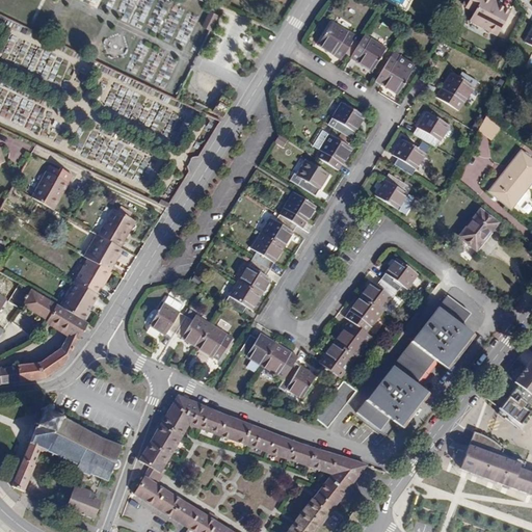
[(497,35),(510,12),(496,5),(497,3),(490,0),(469,0),(466,7),(474,12),(470,22),(497,35)]
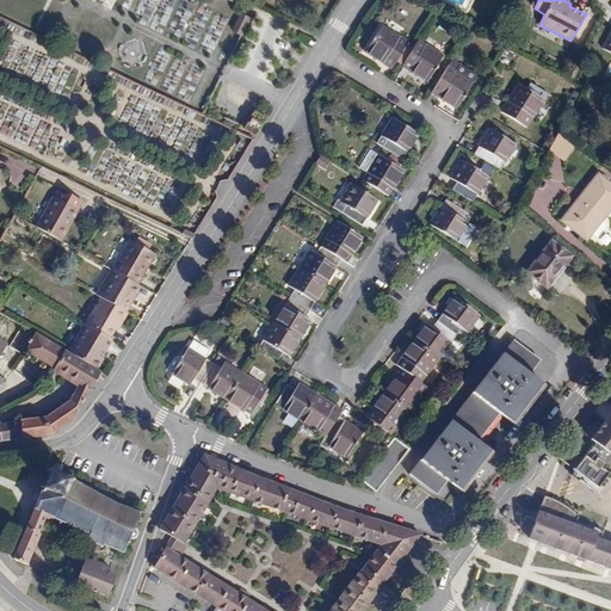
[(244,30),(248,19),(240,16),(234,26),(244,30)]
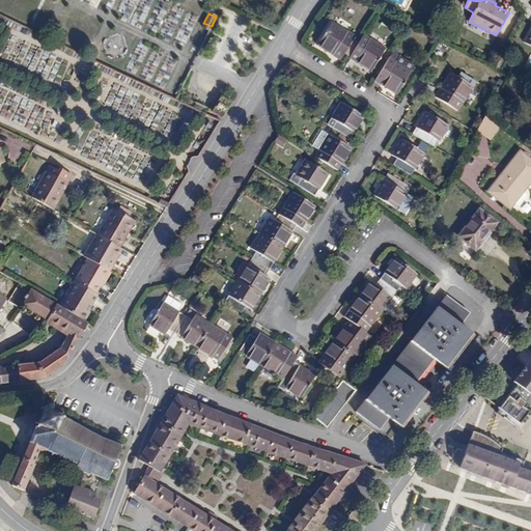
[(340,60),(355,37),(332,23),(317,47),(340,60)]
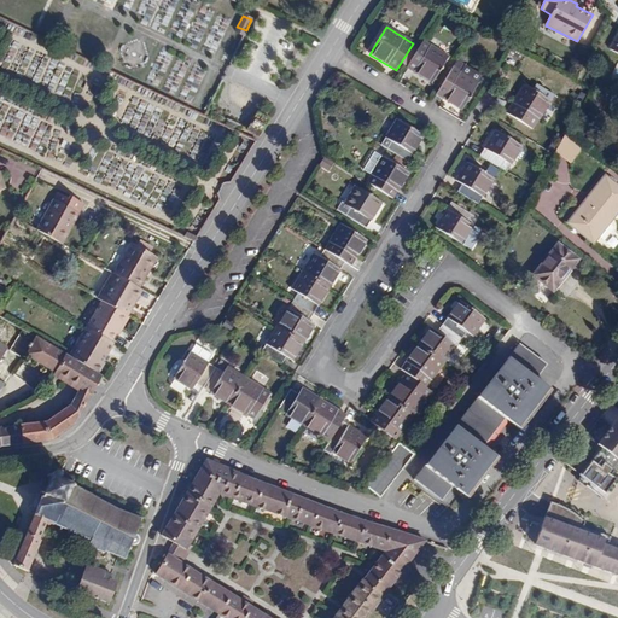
[(432,83),(448,57),(423,41),(407,68),(432,83)]
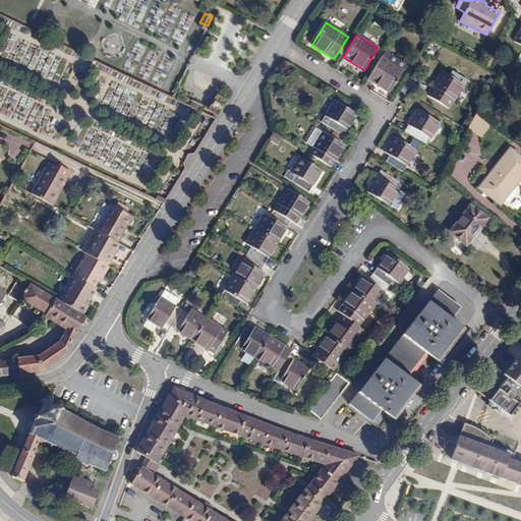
[(389,94),(402,70),(388,61),(391,56),(385,52),(367,80),(389,94)]
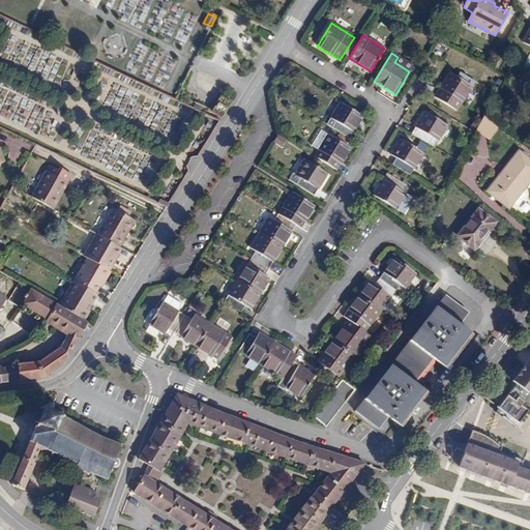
[(413,66),(398,57),(394,62),(409,71),(413,66)]
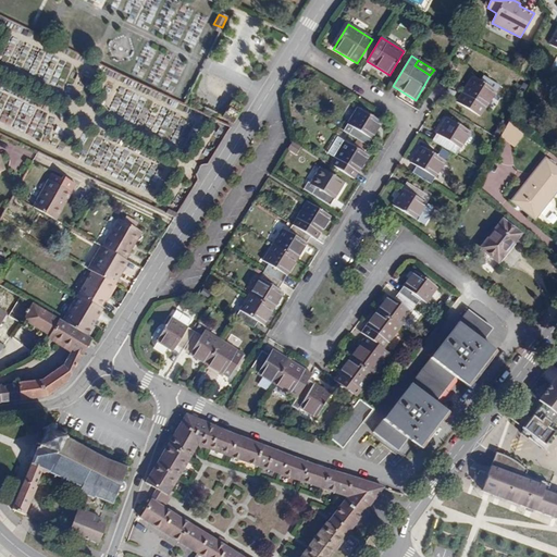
[(482,114),(499,86),(483,75),(480,81),(472,77),(458,99),(482,114)]
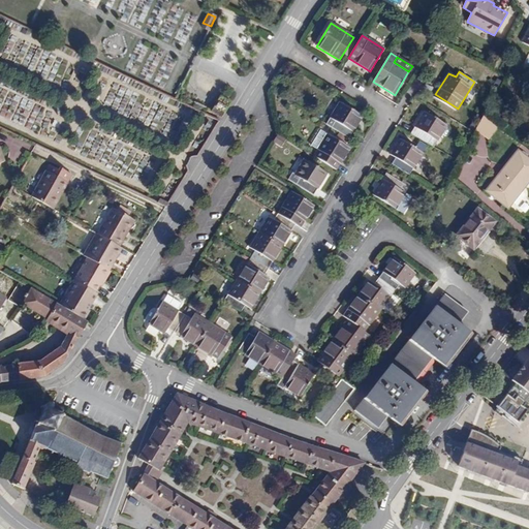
[(221,118),(229,103),(220,98),(212,112),(221,118)]
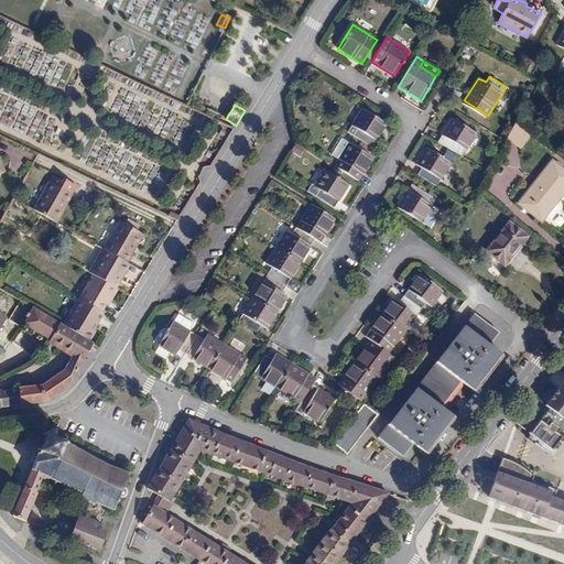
[(371,148),(386,125),(362,110),(347,132),(371,148)]
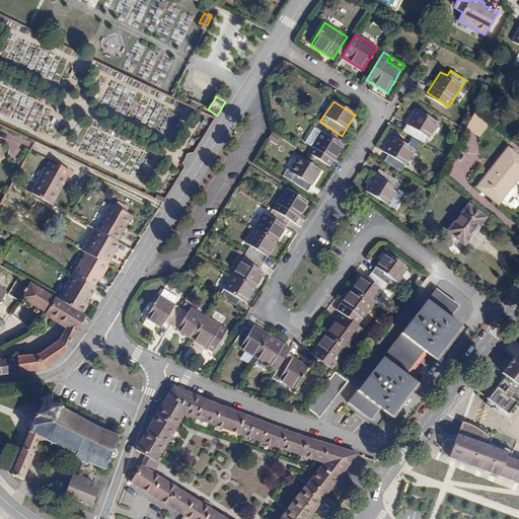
[(425,145),(438,124),(416,110),(402,131),(425,145)]
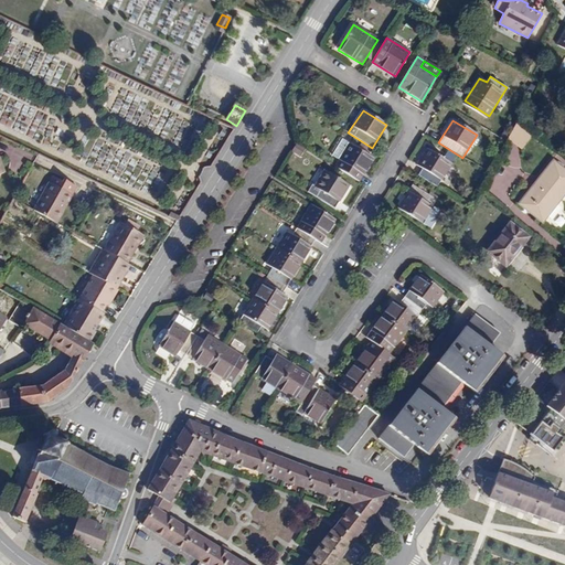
[(521,148),(531,135),(516,125),(507,138),(521,148)]
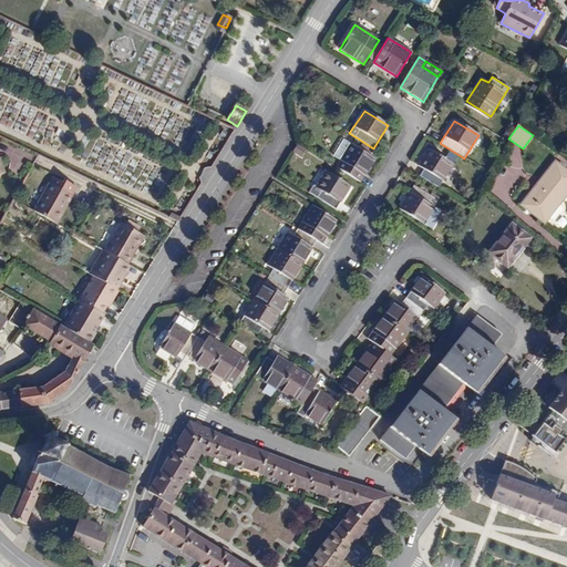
[(360,183),(374,160),(343,141),(333,157),(340,161),(336,168),(360,183)]
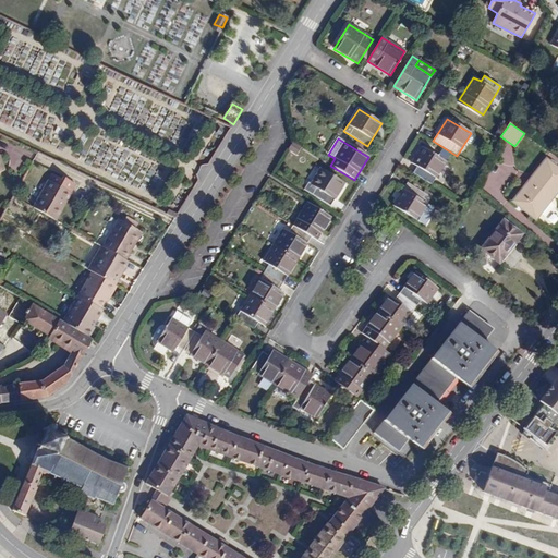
[(432,185),(450,155),(441,149),(437,157),(422,147),(411,164),(416,167),(413,174),(432,185)]
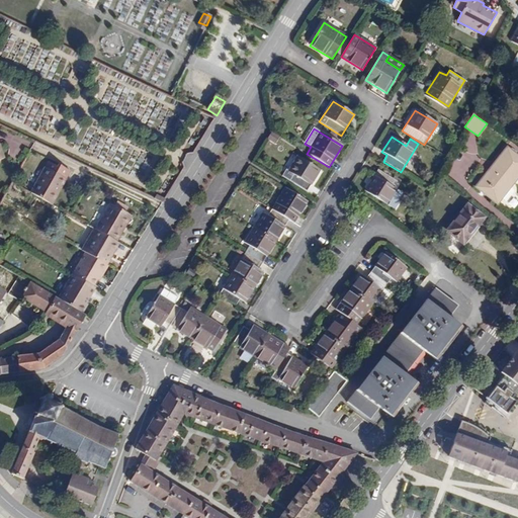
[(497,205),(517,177),(517,157),(508,149),(498,161),(496,160),(475,187),(497,205)]
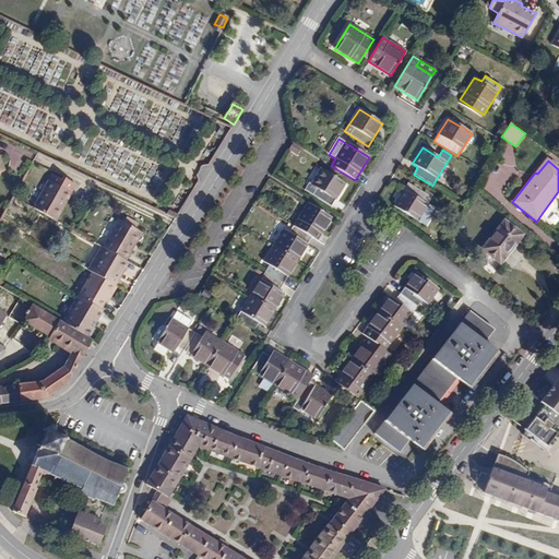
[(331,206),(345,183),(321,168),(311,185),(309,183),(305,190),(331,206)]
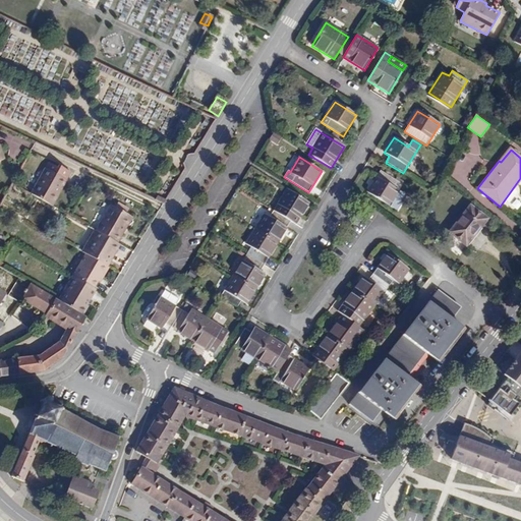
[(47,169),(46,169),(32,194),(50,205),(61,186),(63,187),(67,181),(71,173),(59,166),(58,168),(50,164),(47,169)]
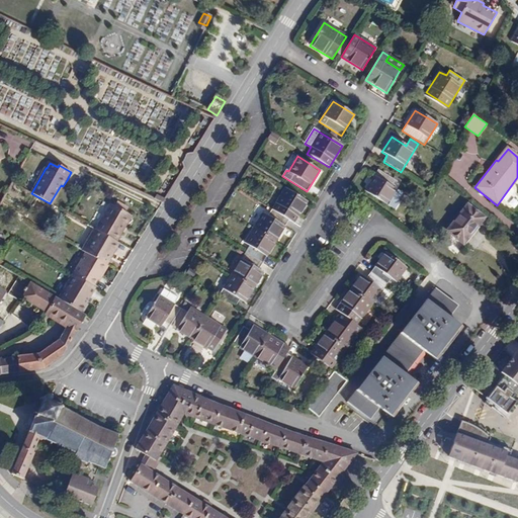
[(386,205),(400,184),(393,179),(377,170),(364,191),(386,205)]
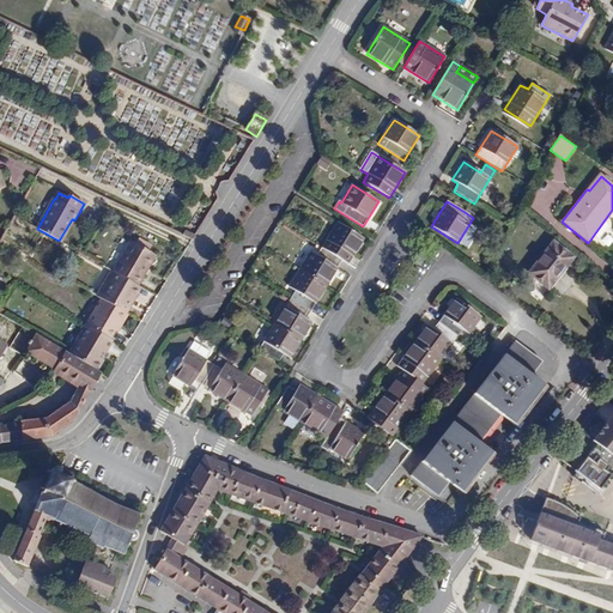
[(62,243),(74,220),(72,219),(59,241),(62,243)]
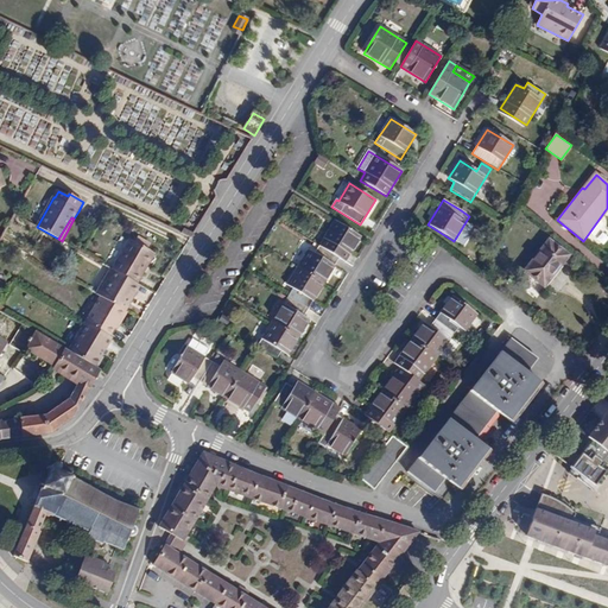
[(344,263),(361,236),(335,221),(318,246),(339,259),(344,263)]
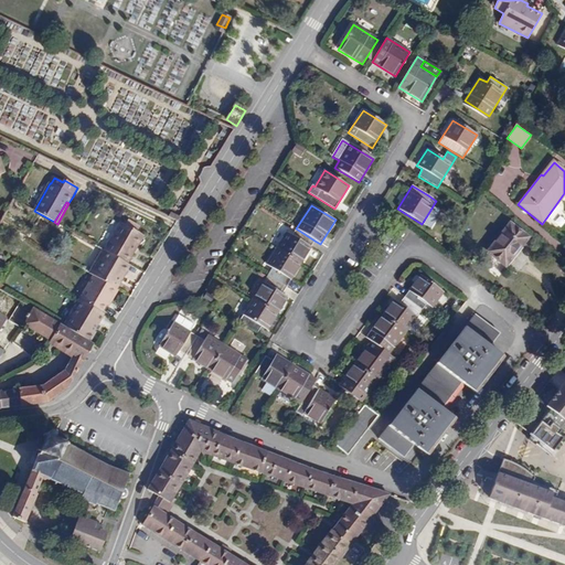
[(180,217),(170,212),(168,216),(178,221),(180,217)]
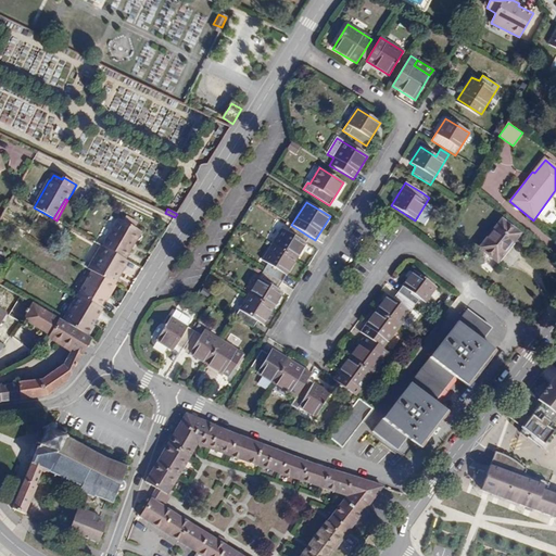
[(128,249),(139,230),(119,219),(103,247),(104,248),(125,260),(130,251),(128,249)]
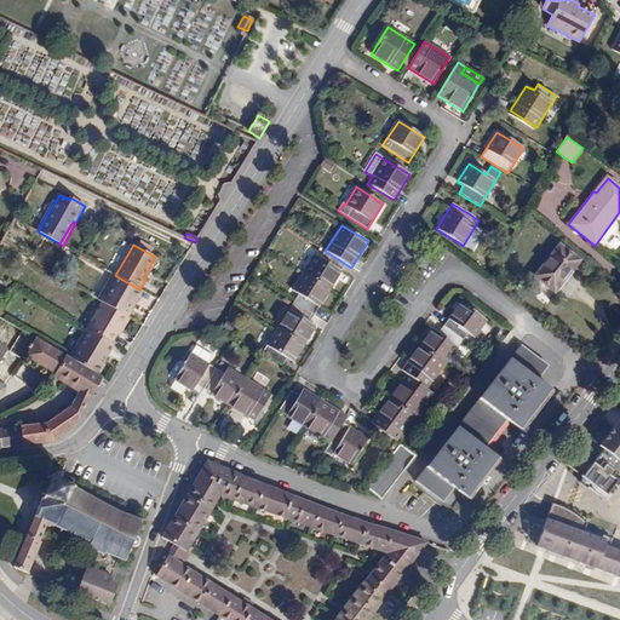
[(554,293),(579,262),(560,246),(534,277),(554,293)]
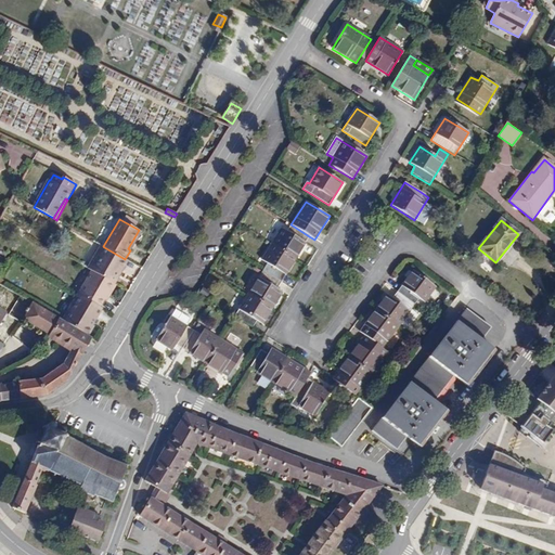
[(296,259),(309,236),(291,224),(286,231),(281,228),(271,244),(296,259)]
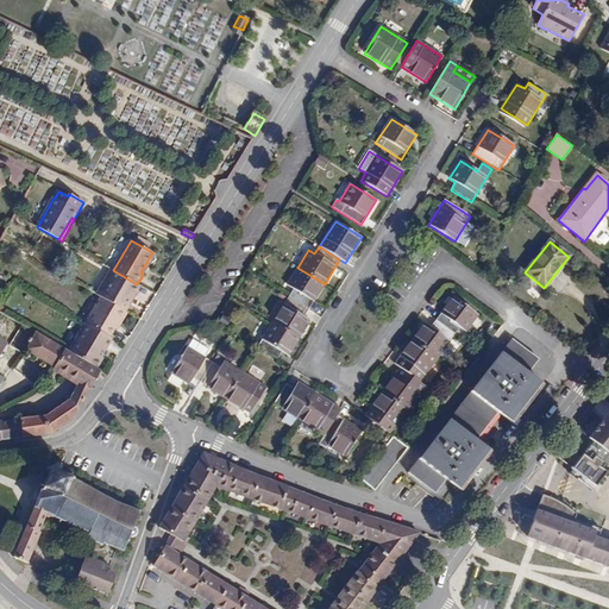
[(143,275),(155,255),(152,252),(140,272),(143,275)]
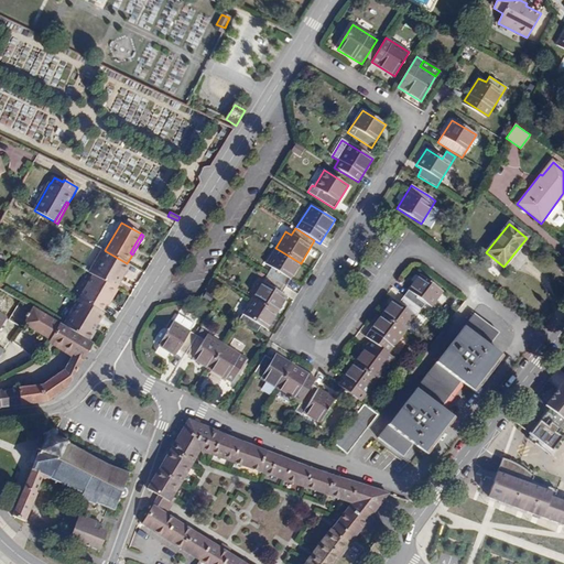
[(285,286),(301,263),(275,248),(266,264),(271,268),(267,275),(285,286)]
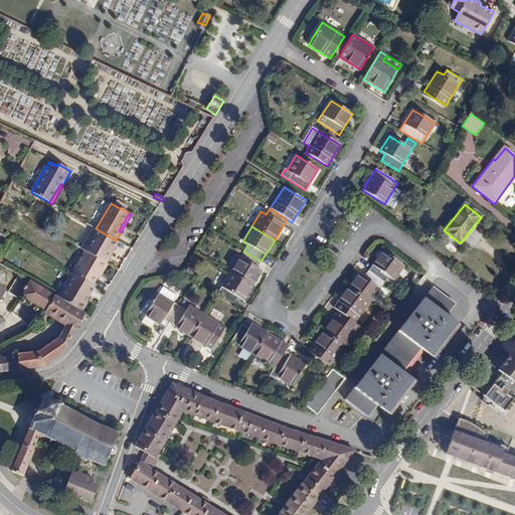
[(91,240),(97,229),(96,228),(94,227),(88,238),(91,240)]
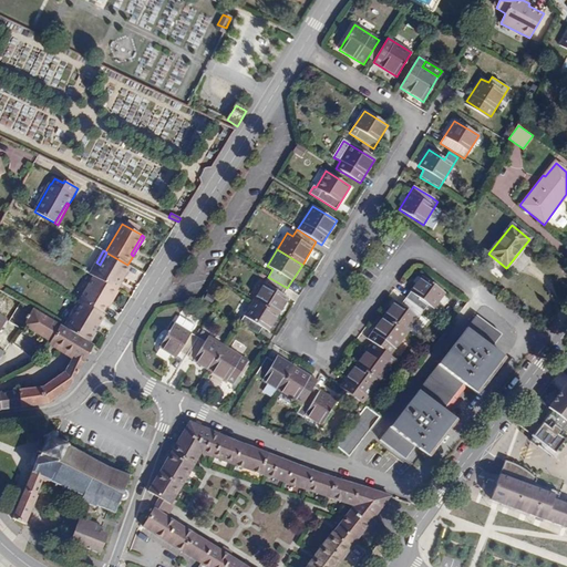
[(117,290),(131,267),(127,265),(106,253),(100,265),(96,263),(91,275),(94,277),(117,290)]
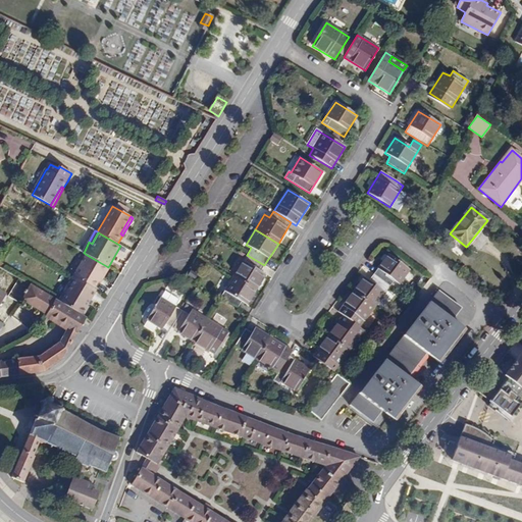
[(103,279),(109,268),(108,267),(87,255),(73,277),(76,278),(95,290),(99,282),(101,278),(103,279)]
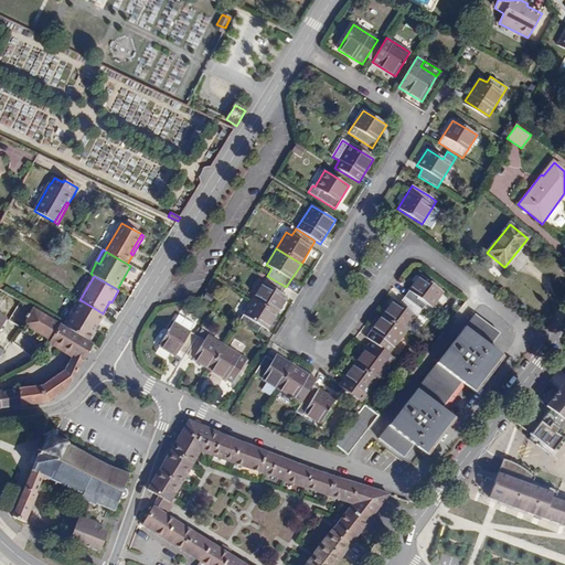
[(287,298),(283,294),(286,287),(267,276),(252,299),(277,315),(287,298)]
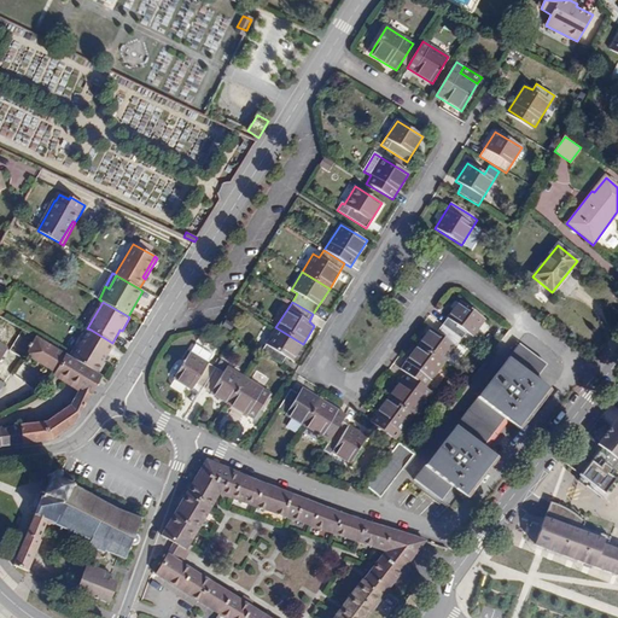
[(472,338),(484,320),(460,302),(455,308),(453,310),(443,325),(461,339),(466,333),(472,338)]
